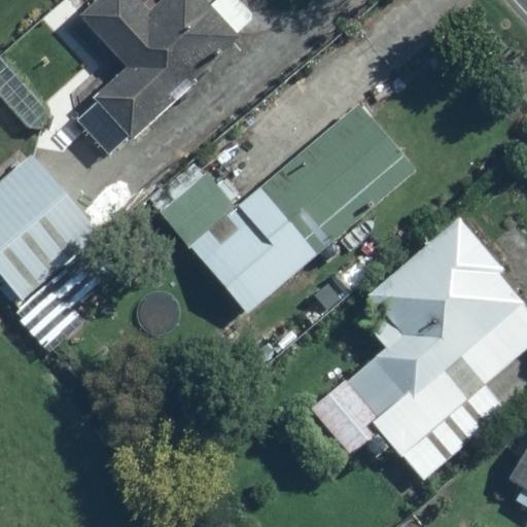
[(213,0),(209,4),(205,0),(161,0),(149,11),(138,0),(97,0),(80,15),(126,67),(91,97),(95,101),(75,119),(107,155),(129,136),(132,139),(196,81),(194,78),(240,37),(236,32),(250,19),(251,13),(239,0),(213,0)]
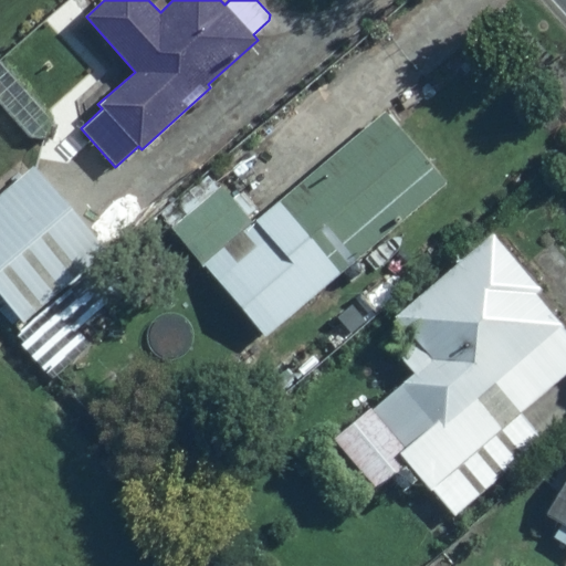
[(446,182),(385,113),(253,223),(206,263),(264,336),(446,182)]
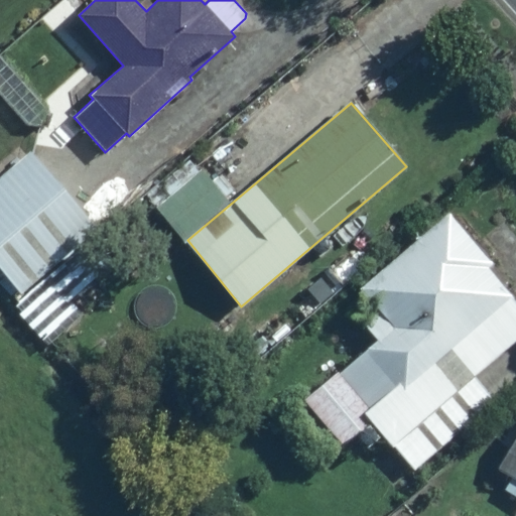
[(97,229),(30,151),(0,176),(0,285),(9,296),(16,290),(19,294),(97,229)]
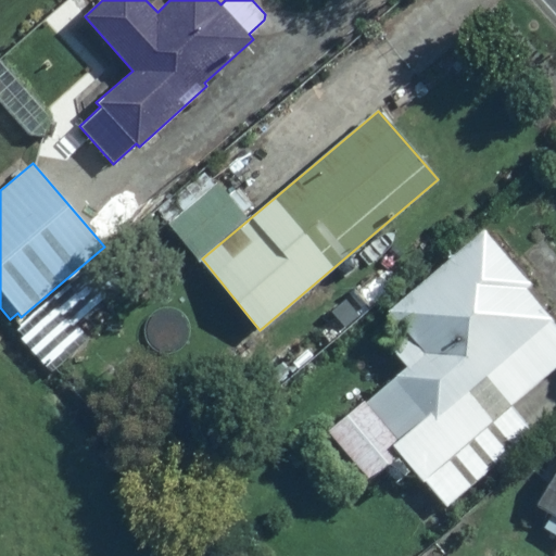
[(202,258),(249,219),(204,172),(158,211),(202,258)]
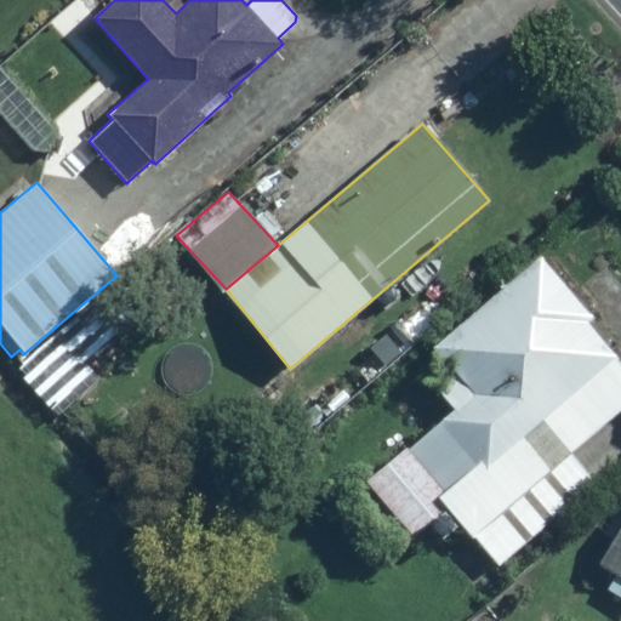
[(594,317),(539,255),(433,347),(453,368),(433,387),(454,409),(366,484),(411,539),(448,510),(497,568),(597,483),(571,453),(620,408),(620,364),(617,360),(620,358),(587,323),(594,317)]
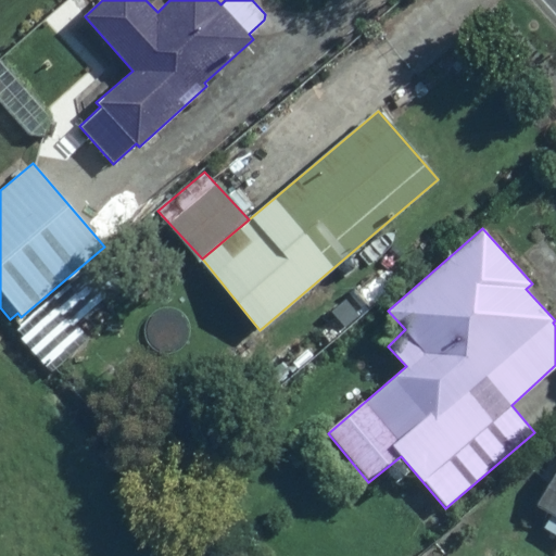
[(104,297),(81,273),(14,330),(50,371),(89,338),(75,323),(104,297)]
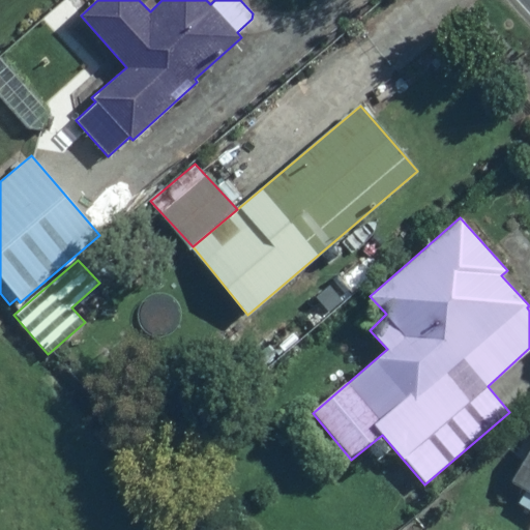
[(529,446),(509,481),(526,491),(519,504),(529,510),(529,446)]
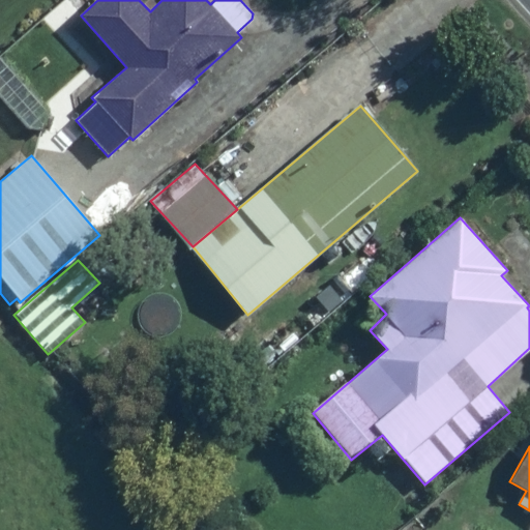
[(491,529),(469,517),(460,529),(491,529)]
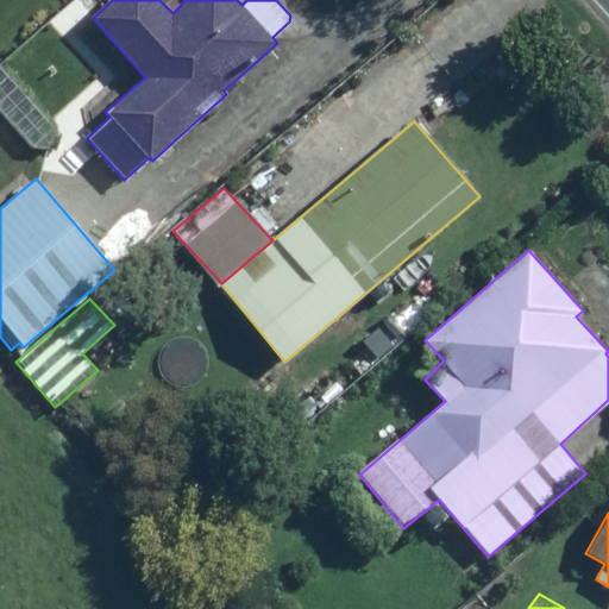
All buildings are outlined.
